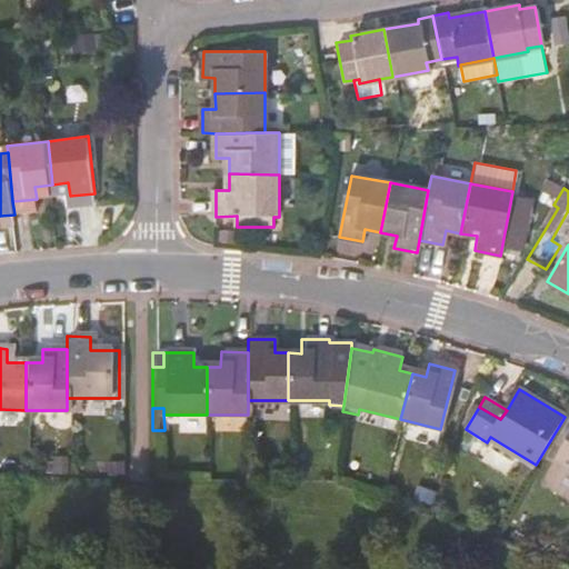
[(568,436),(552,463),(568,472),(568,436)]
